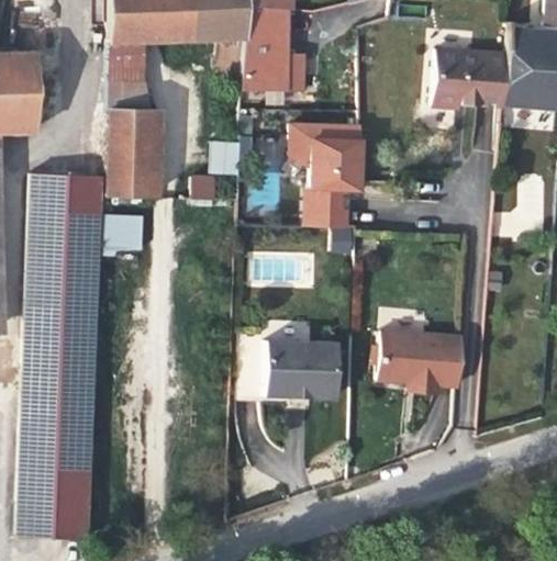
[(245,6),(245,0),(109,0),(109,43),(144,43),(219,41),(244,40),(245,6)]
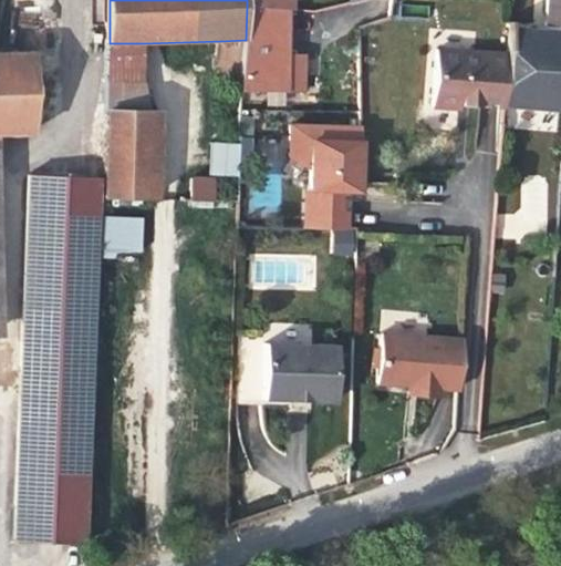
[(291,10),(290,0),(247,0),(247,6),(291,10)]
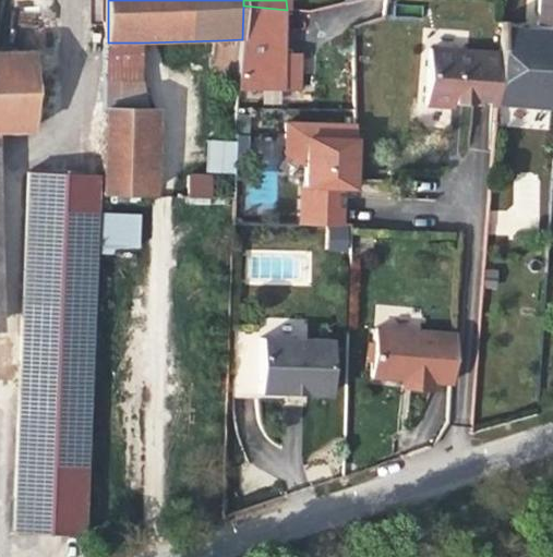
[(552,0),(543,0),(541,31),(505,27),(503,53),(500,106),(552,109),(552,0)]
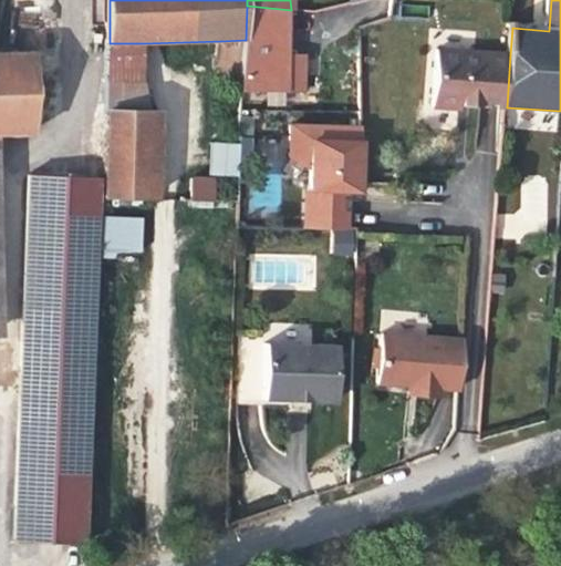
[(291,54),(291,10),(247,6),(246,40),(245,73),(243,92),(307,92),(308,55),(291,54)]
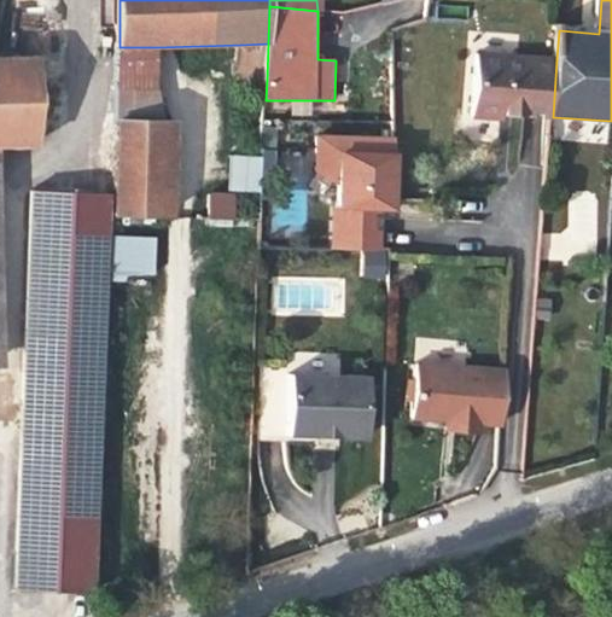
[(267,80),(268,44),(240,45),(238,81),(267,80)]
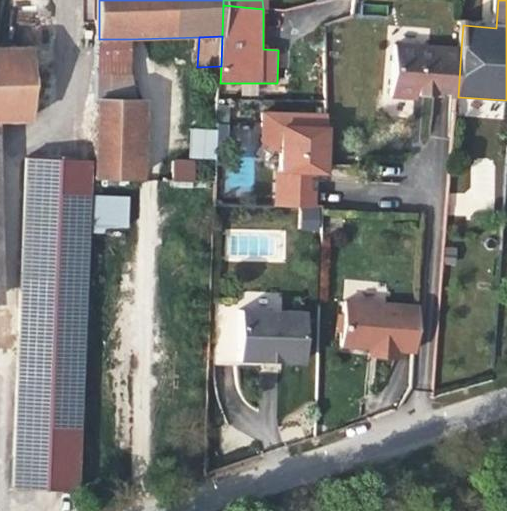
[(131,70),(131,39),(99,39),(99,72),(131,70)]
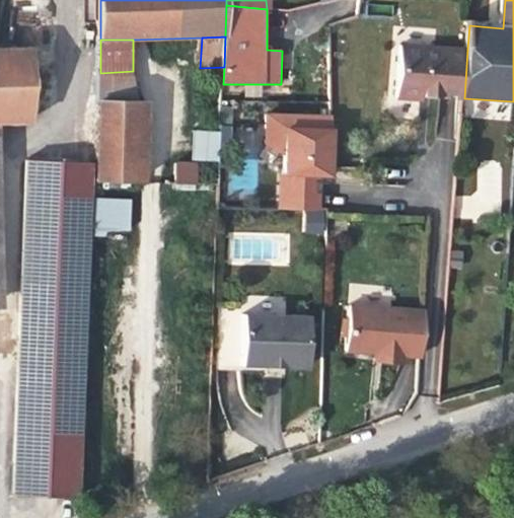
[(464,98),(467,50),(402,45),(398,98),(424,99),(425,90),(443,91),(443,96),(464,98)]
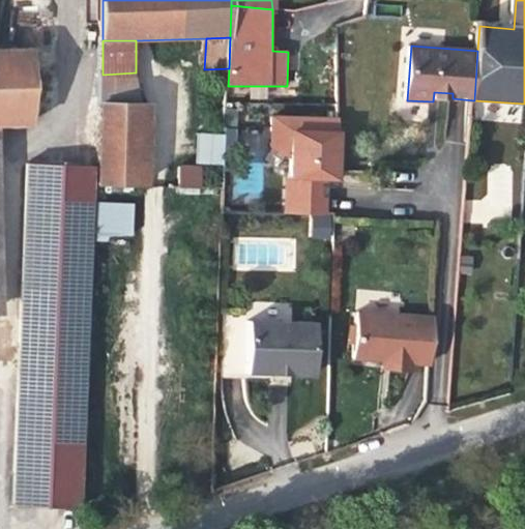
[(35,99),(35,51),(0,50),(0,125),(34,125),(35,99)]
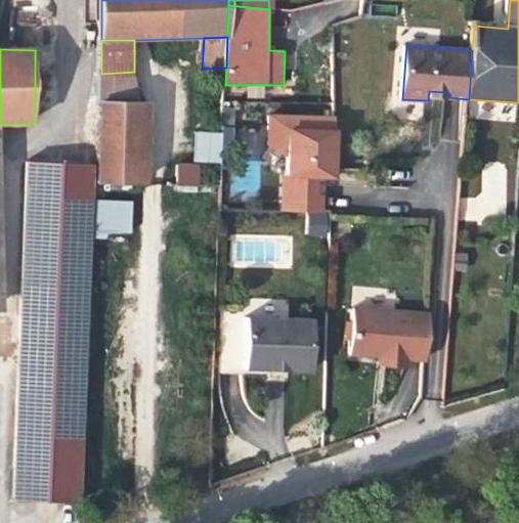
[(62,97),(63,49),(35,50),(35,98),(62,97)]
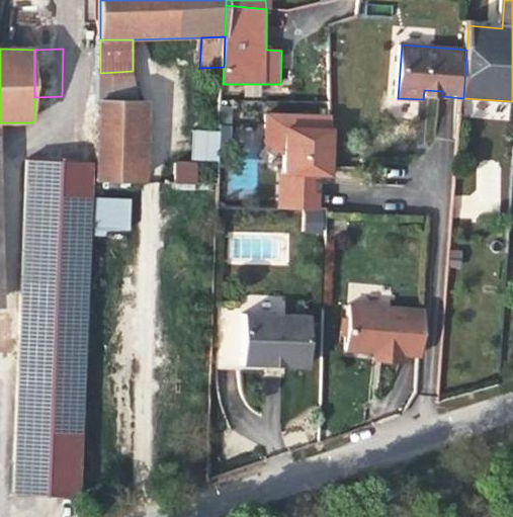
[(442,96),(442,91),(424,90),(423,99),(442,101),(442,96)]
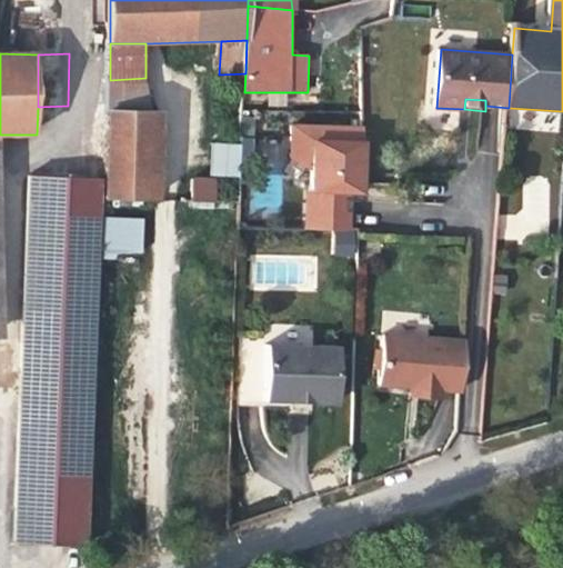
[(154,201),(156,113),(109,112),(107,199),(154,201)]
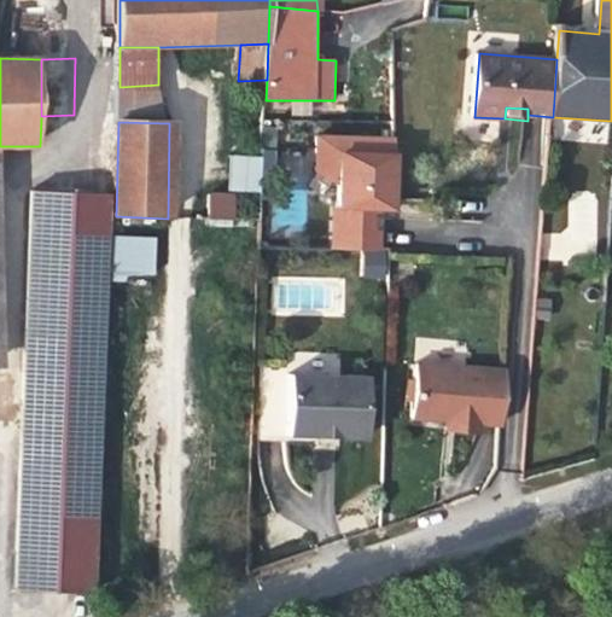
[(398,209),(397,138),(320,137),(320,170),(341,186),(341,214),(339,250),(376,251),(377,220),(383,220),(383,209),(398,209)]
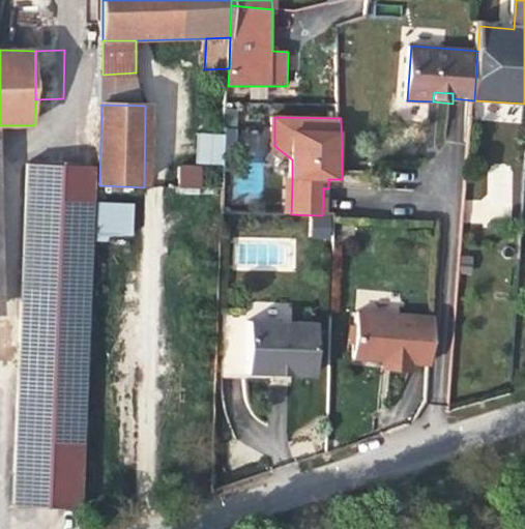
[(225,164),(226,135),(201,135),(199,164),(219,166),(225,164)]
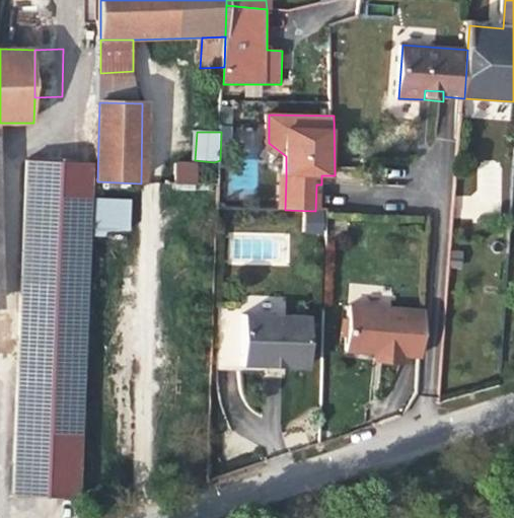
[(81,499),(95,162),(29,160),(15,496),(81,499)]
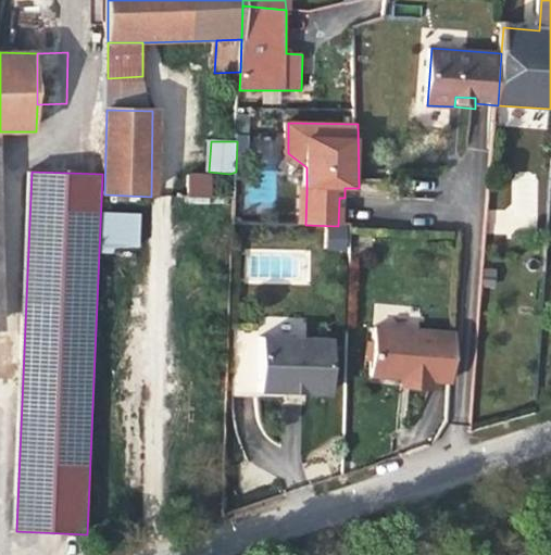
[(212,199),(212,176),(190,176),(190,198),(212,199)]
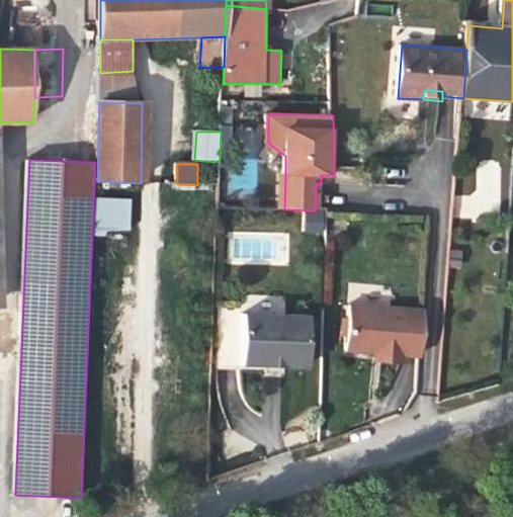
[(335,184),(334,175),(321,175),(321,184),(335,184)]
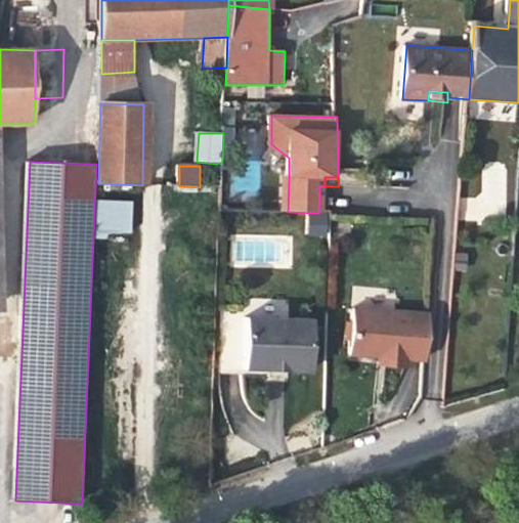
[(428,360),(431,315),(355,309),(351,355),(389,357),(388,365),(408,366),(409,359),(428,360)]
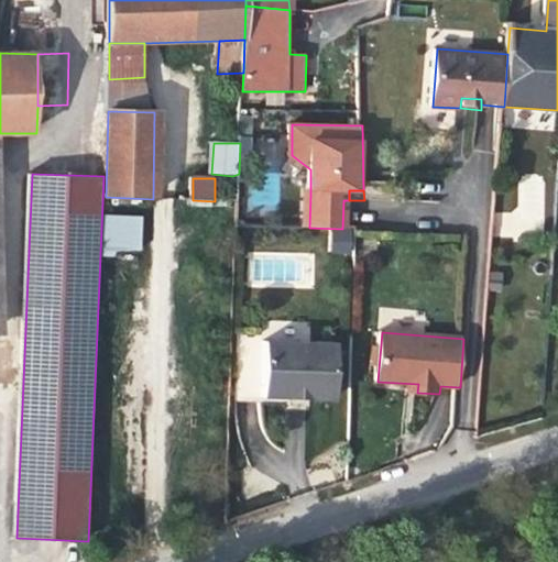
[(337,399),(339,343),(266,342),(265,397),(291,398),(312,398),(337,399)]
